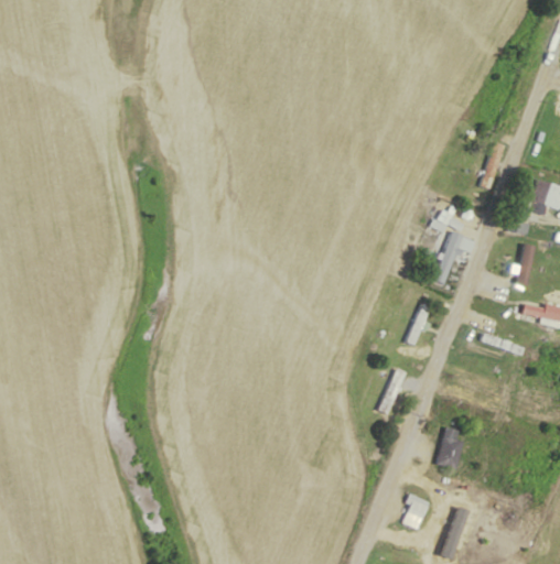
[(490,188),(506,148),(497,143),(480,184),(490,188)]
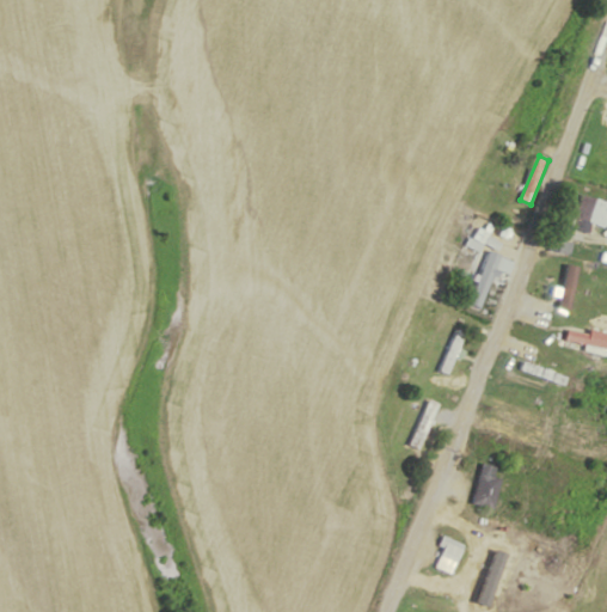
[(593,234),(598,225),(605,228),(606,226),(606,202),(587,194),(571,225),(593,234)]
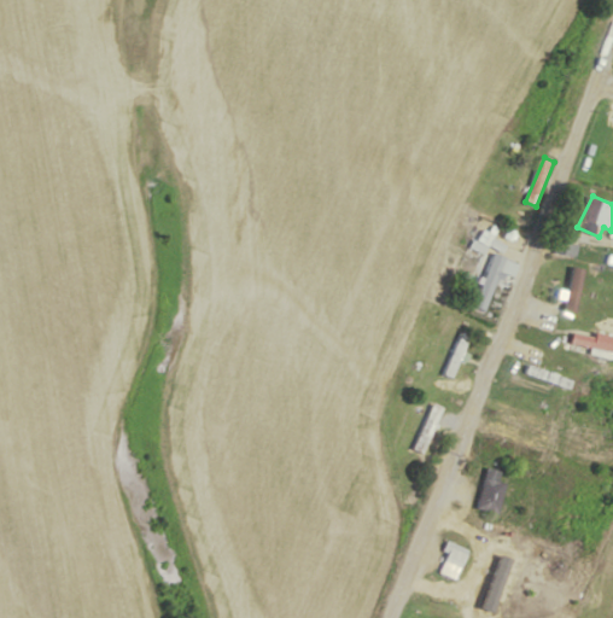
[(474,307),(488,313),(509,258),(495,254),(474,307)]
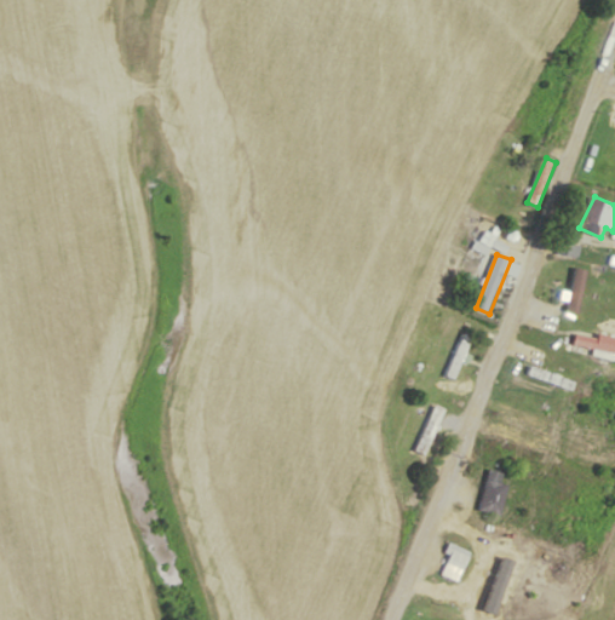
[(567,311),(578,315),(588,271),(578,269),(567,311)]
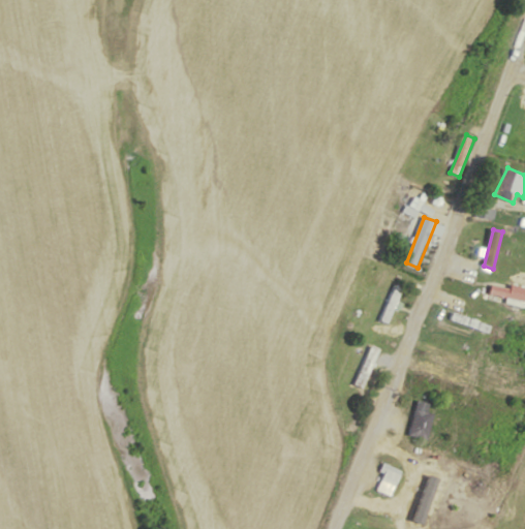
[(524,287),(493,281),(489,296),(515,301),(514,305),(524,307),(524,287)]
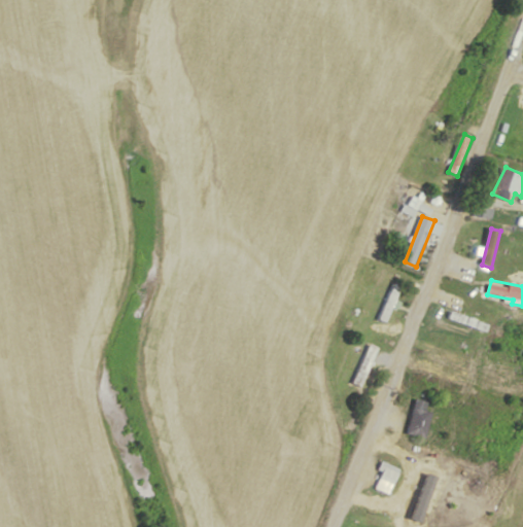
[(403,287),(395,284),(380,319),(387,322),(403,287)]
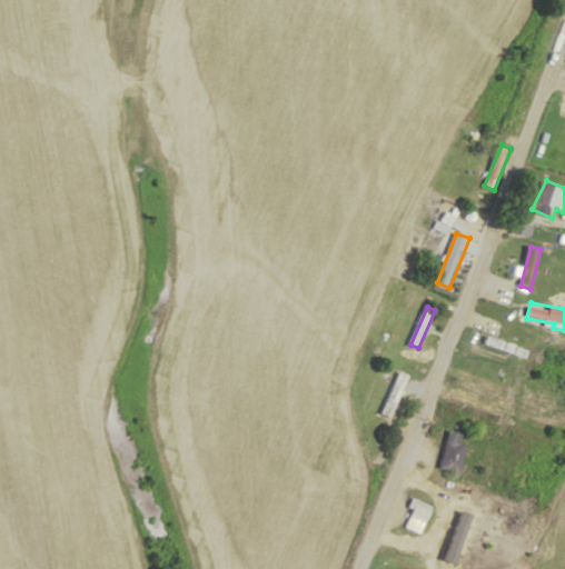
[(383,415),(392,419),(410,377),(402,373),(383,415)]
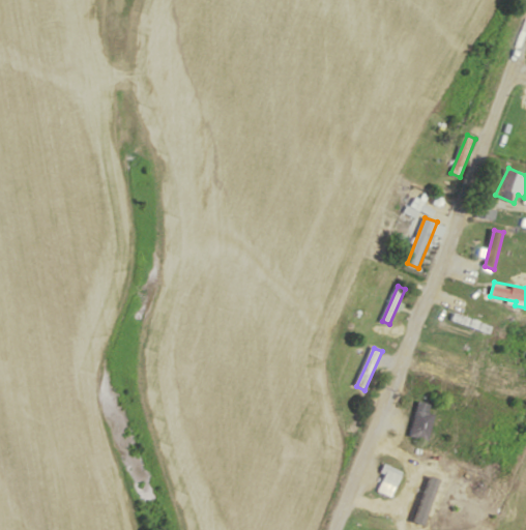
[(437,409),(421,402),(408,434),(425,440),(437,409)]
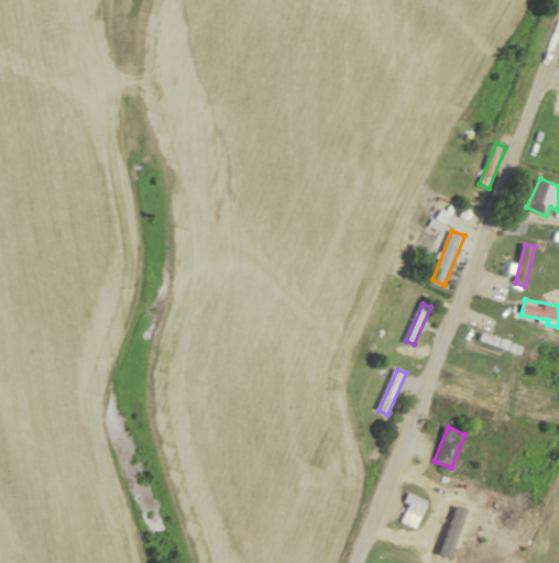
[(417,527),(428,500),(412,494),(402,520),(417,527)]
